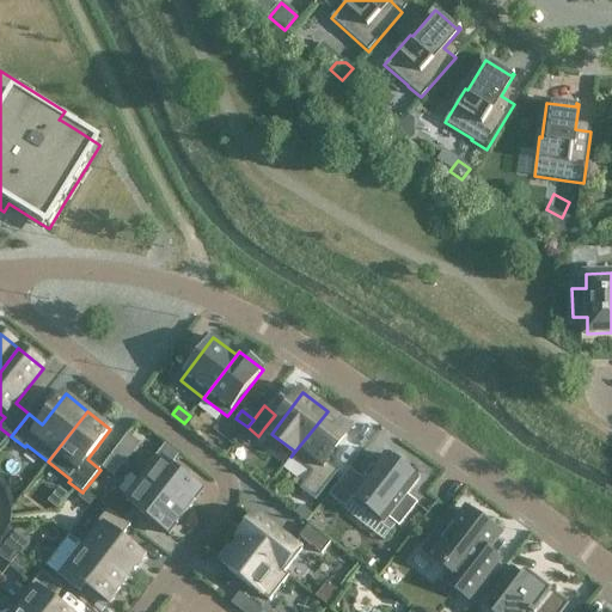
[(328,411),(291,457),(312,472),(300,488),(316,501),(338,471),(324,460),(350,428),(328,411)]
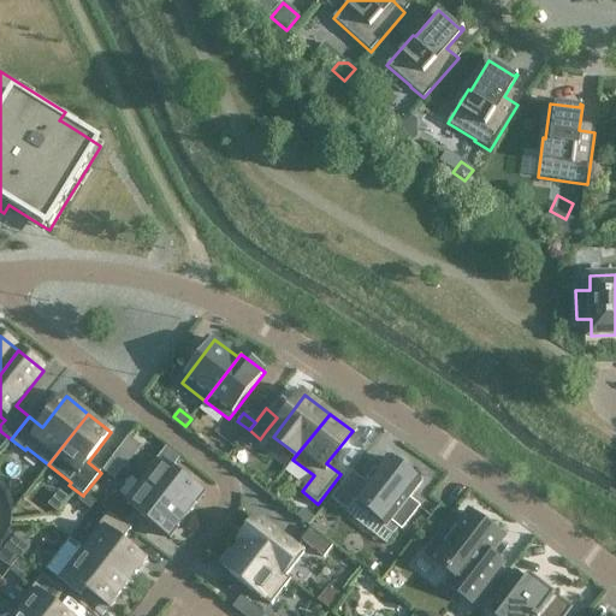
[(120,446),(112,458),(119,465),(129,452),(120,446)]
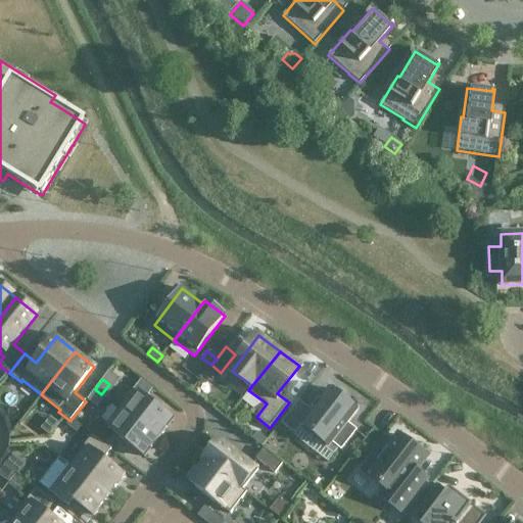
[(141,380),(133,390),(145,399),(152,389),(141,380)]
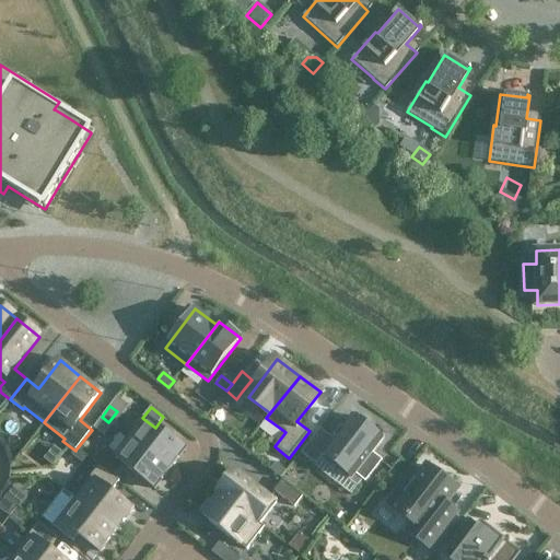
[(353,416),(323,455),(351,478),(354,474),(365,482),(383,461),(372,452),(382,439),(353,416)]
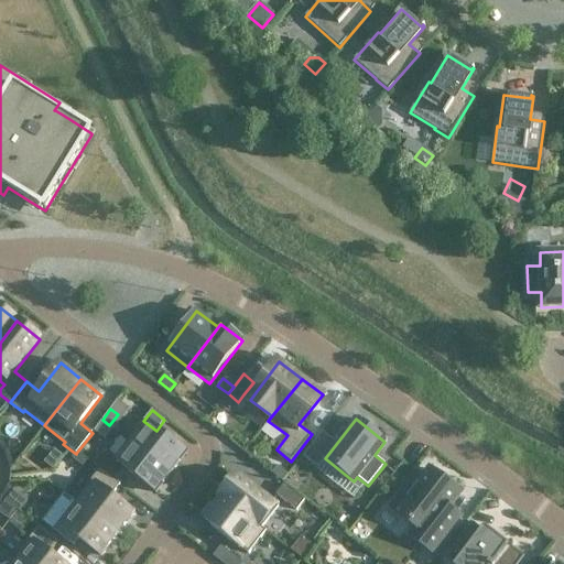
[(143,421),(128,441),(171,474),(186,454),(156,431),(143,421)]
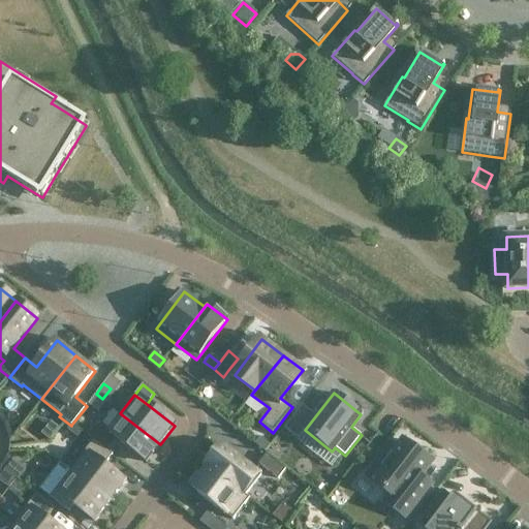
[(97,424),(88,436),(94,440),(107,450),(117,439),(147,462),(160,444),(120,413),(106,431),(97,424)]
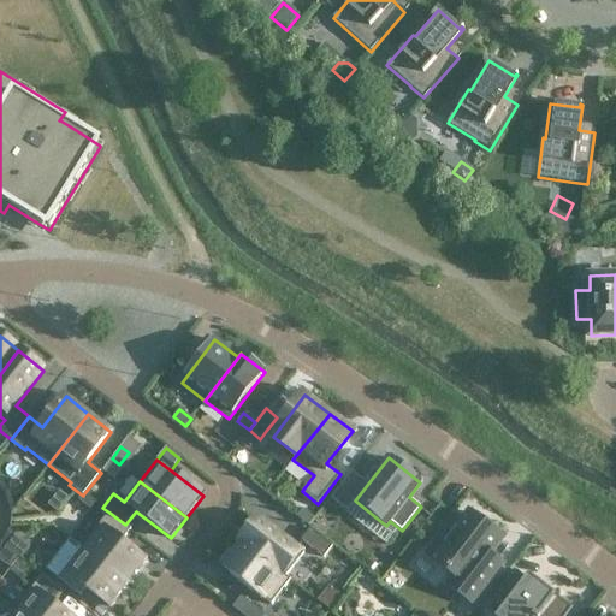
[(83,496),(78,501),(90,510),(96,502),(84,493),(83,496)]
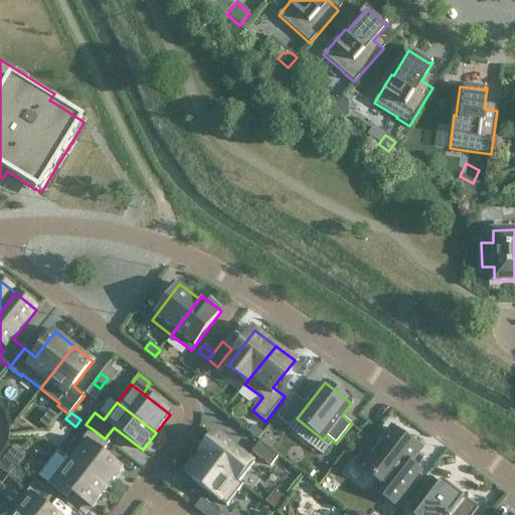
[(253,425),(248,433),(259,440),(263,434),(253,425)]
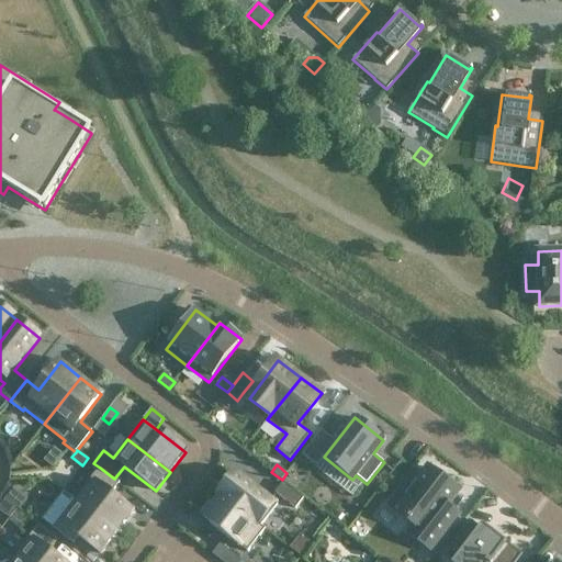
[(100,468),(75,501),(116,534),(133,513),(110,495),(120,483),(114,479),(100,468)]
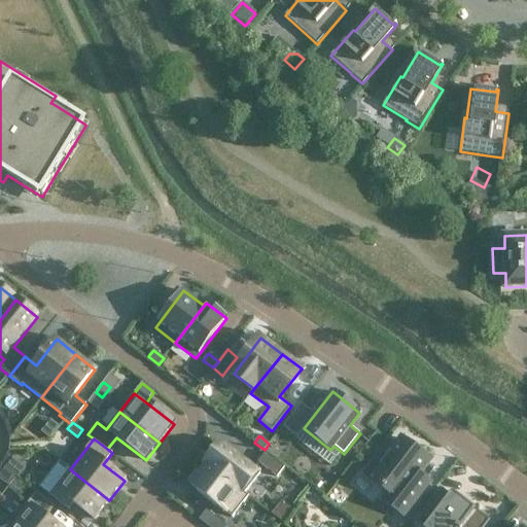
[(379,452),(363,473),(388,492),(395,498),(389,505),(405,517),(424,492),(431,482),(420,473),(431,458),(417,447),(416,449),(402,438),(386,458),(379,452)]
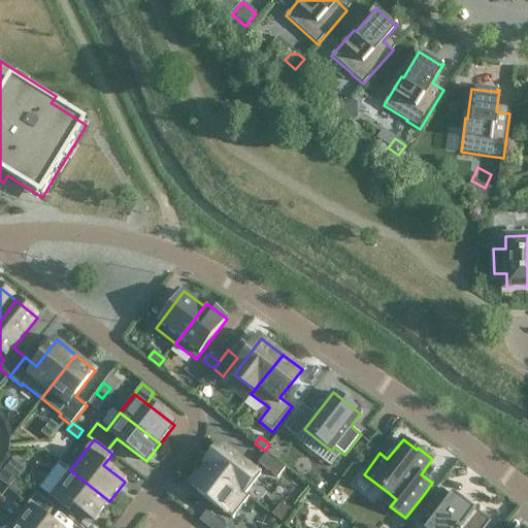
[(222,444),(206,466),(249,497),(250,497),(245,494),(260,474),(222,444)]
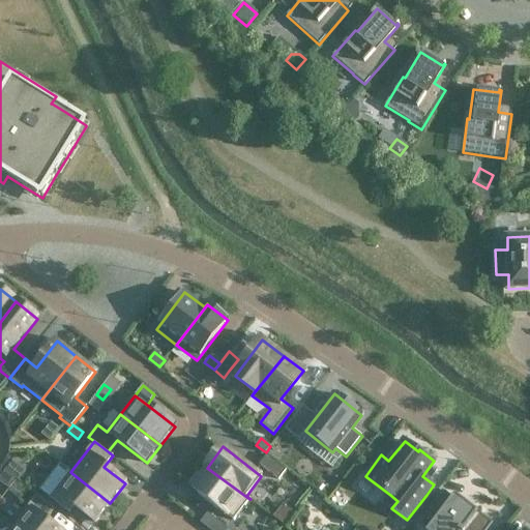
[(267,454),(259,465),(278,480),(287,470),(267,454)]
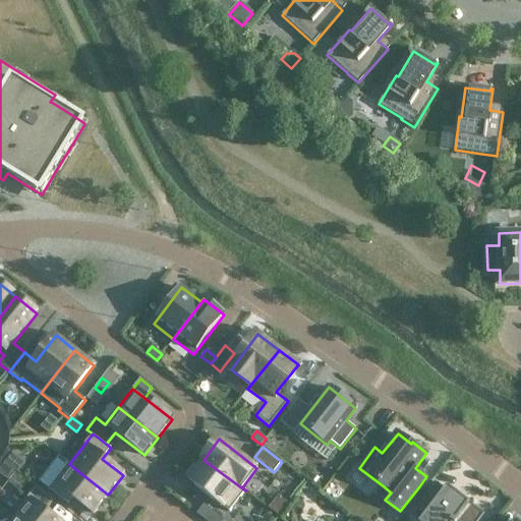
[(12,453),(5,463),(14,470),(17,473),(25,463),(12,453)]
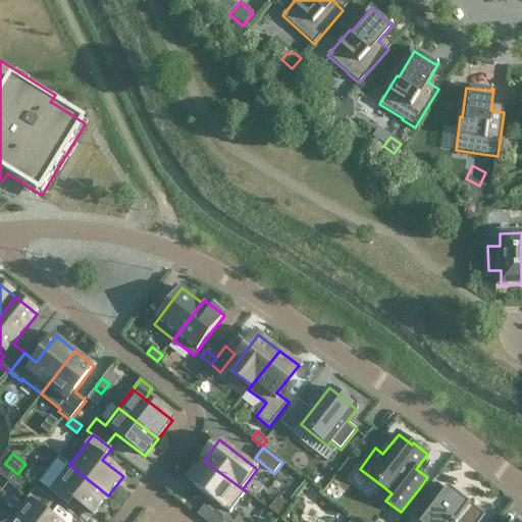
[(204,461),(190,481),(230,512),(246,491),(204,461)]
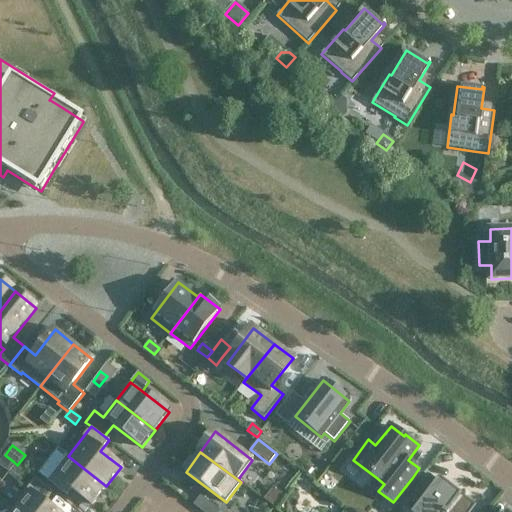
[(5,455),(0,461),(0,466),(7,472),(14,462),(5,455)]
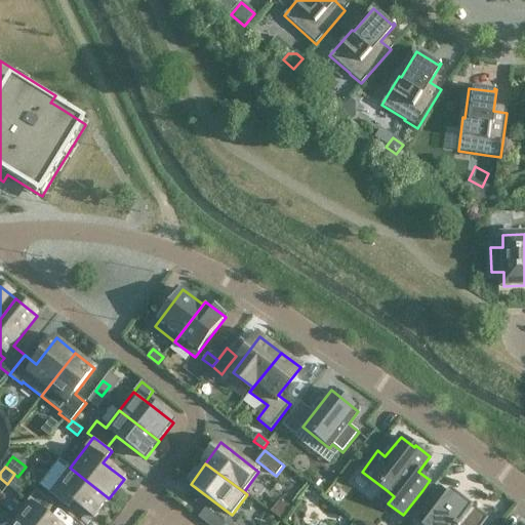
[(70,468),(49,493),(68,508),(73,501),(94,518),(109,498),(70,468)]
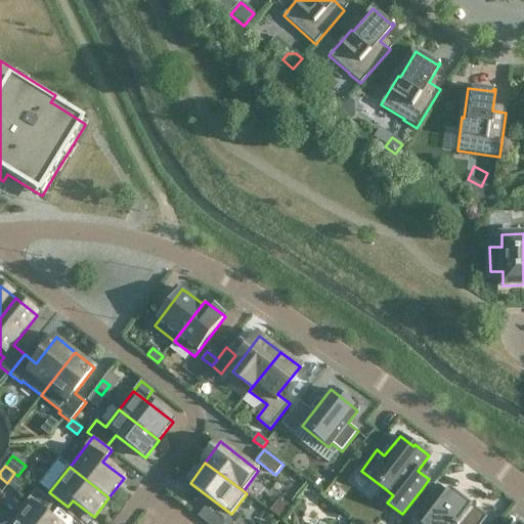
[(438,486),(422,508),(431,515),(424,523),(480,523),(485,517),(466,503),(449,490),(447,493),(438,486)]
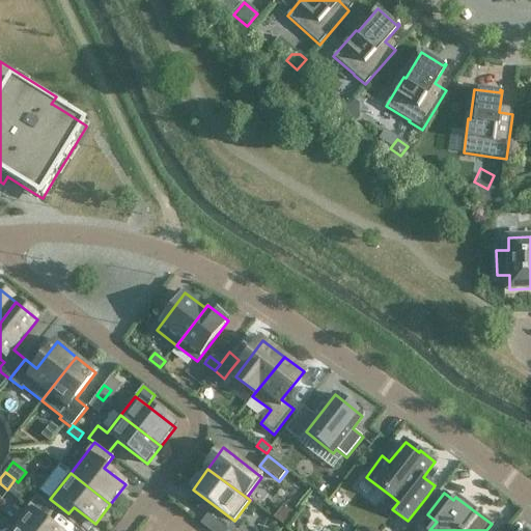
[(36,496),(14,526),(19,530),(57,530),(46,522),(55,510),(36,496)]
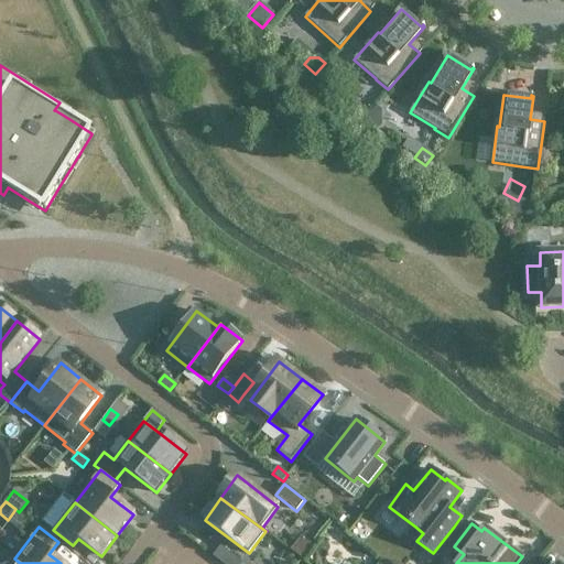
[(221,545),(213,556),(221,563),(240,563),(242,562),(221,545)]
